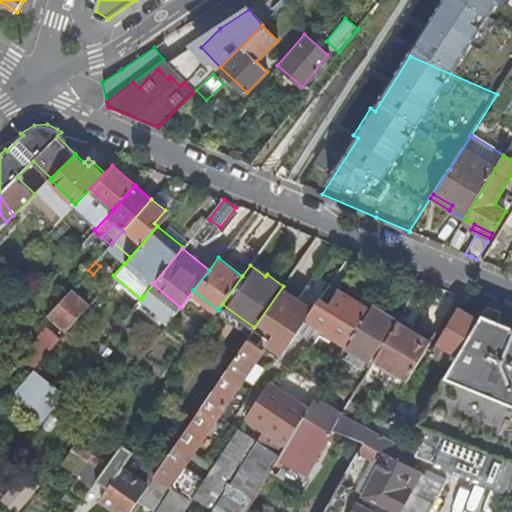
[(157,311),(169,320),(180,307),(153,284),(143,296),(159,309),(157,311)]
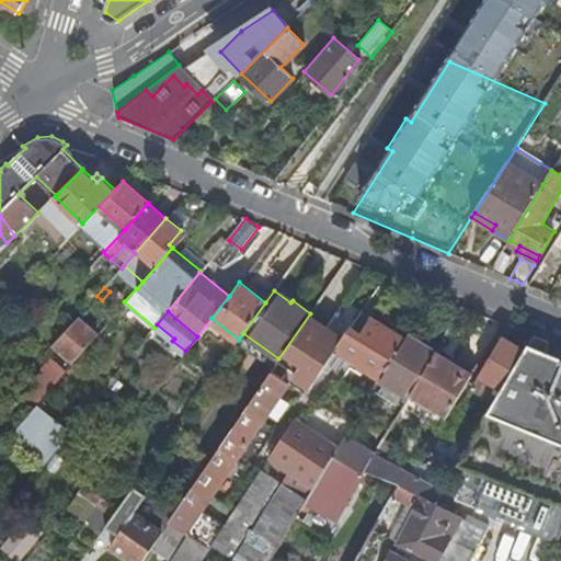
[(344,335),(310,312),(310,313),(278,358),(277,359),(294,371),(285,384),(302,396),(336,346),(344,335)]
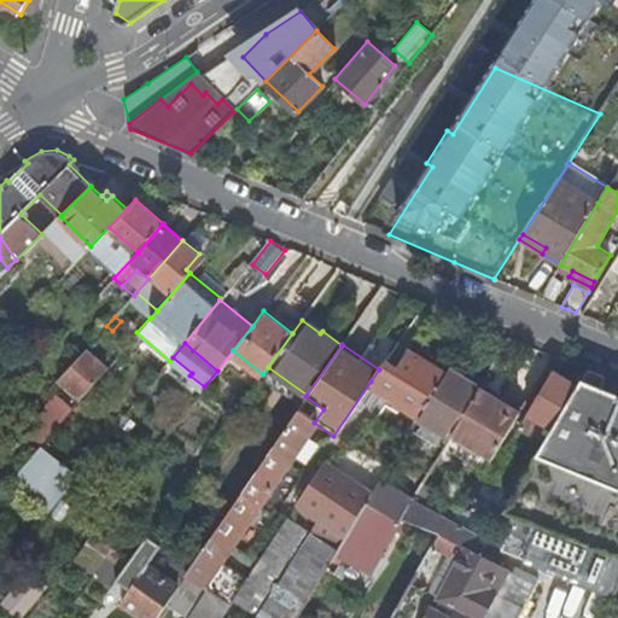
[(417,414),(444,368),(408,347),(396,366),(383,389),(392,395),(391,398),(417,414)]
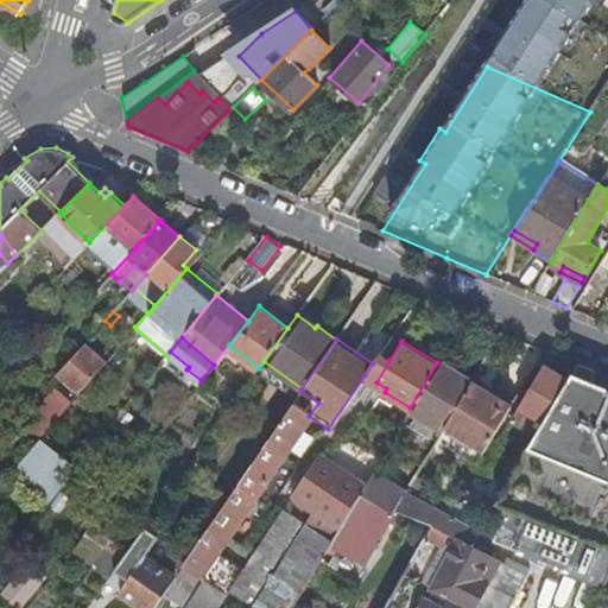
[(58,372),(80,391),(106,361),(84,343),(58,372)]
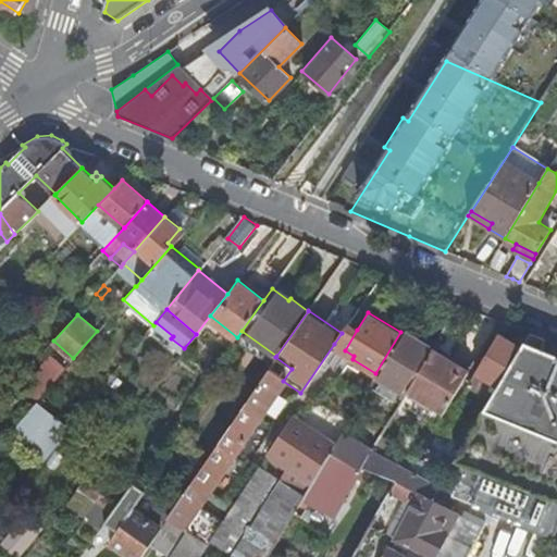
[(342,333),(334,344),(345,350),(357,330),(347,323),(342,333)]
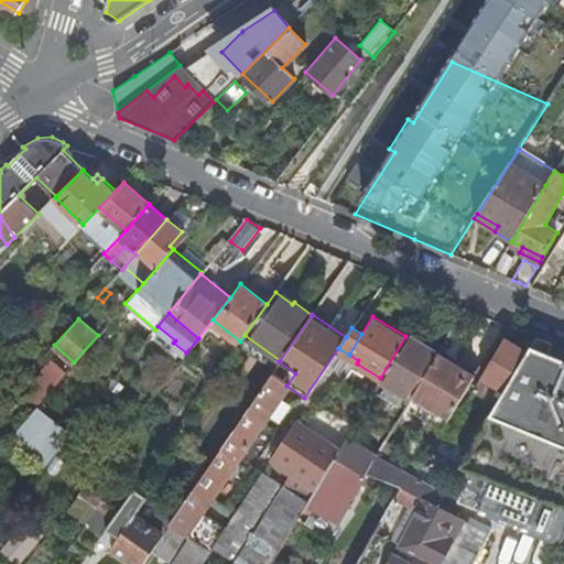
[(410,397),(436,351),(407,334),(405,336),(380,378),(380,379),(410,397)]
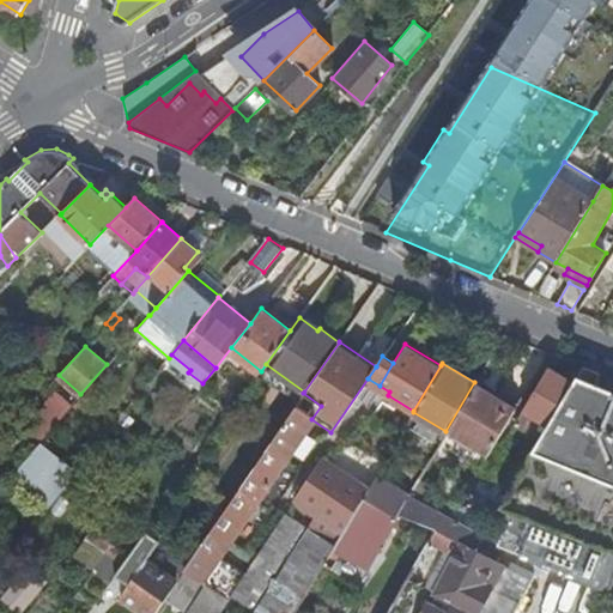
[(519,552),(556,568),(571,533),(612,548),(612,376),(583,365),(575,381),(541,437),(501,505),(514,510),(501,542),(520,551),(519,552)]
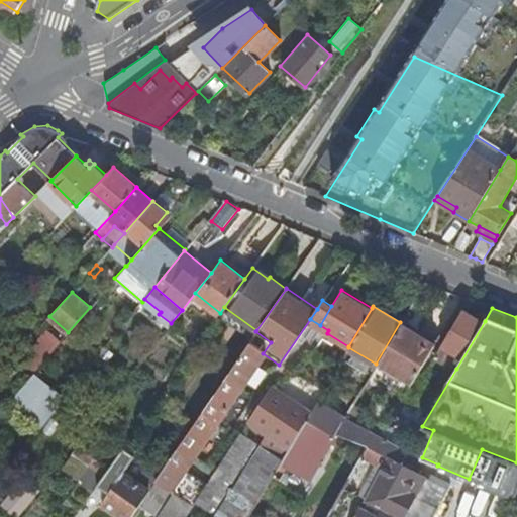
[(462,309),(434,355),(456,369),(485,321),(462,309)]
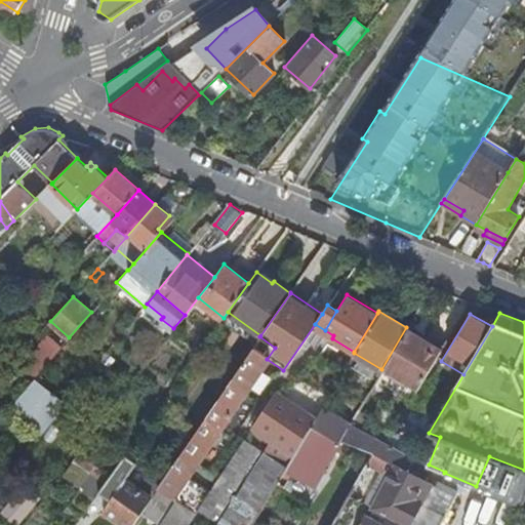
[(376,377),(412,399),(442,349),(406,327),(381,369),(376,377)]
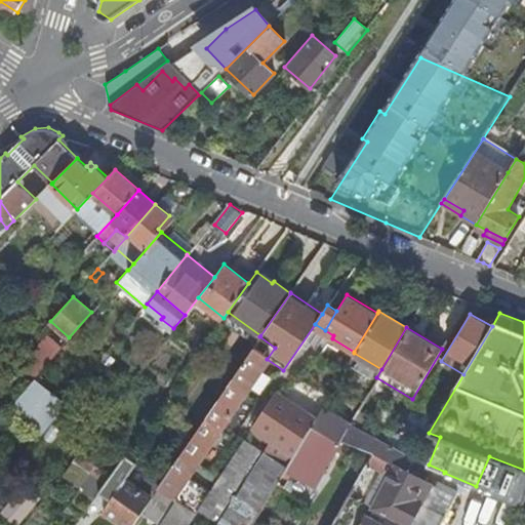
[(47,334),(31,353),(45,365),(62,347),(47,334)]
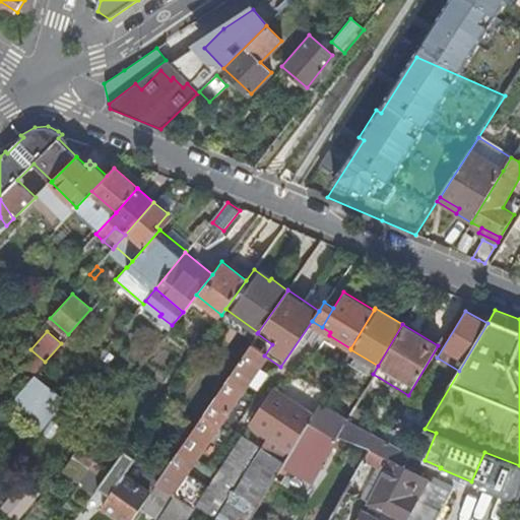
[(156,482),(173,494),(261,363),(245,352),(156,482)]
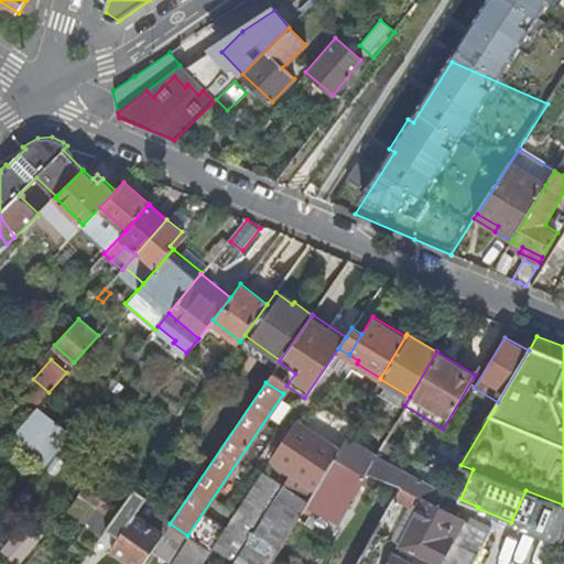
[(9,438),(40,467),(67,435),(36,407),(9,438)]
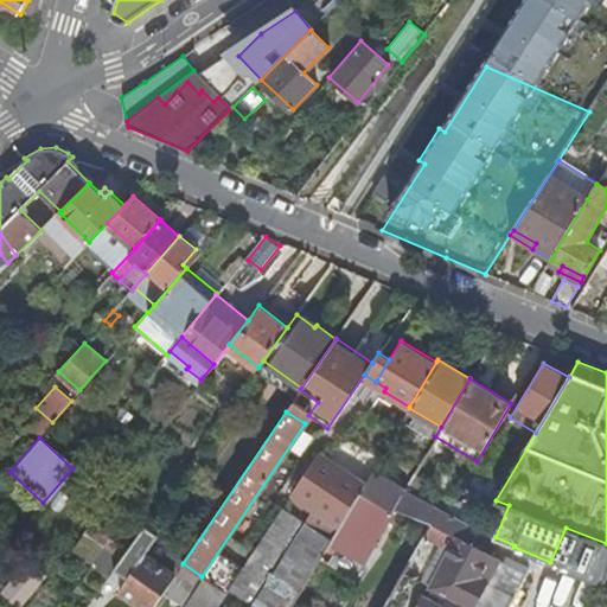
[(318,453),(292,493),(339,524),(359,491),(364,484),(318,453)]
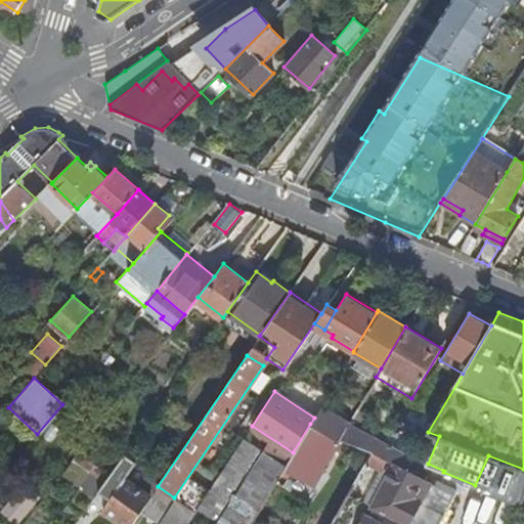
[(333,398),(328,394),(314,418),(310,424),(337,440),(338,441),(340,437),(349,421),(326,407),(333,398)]
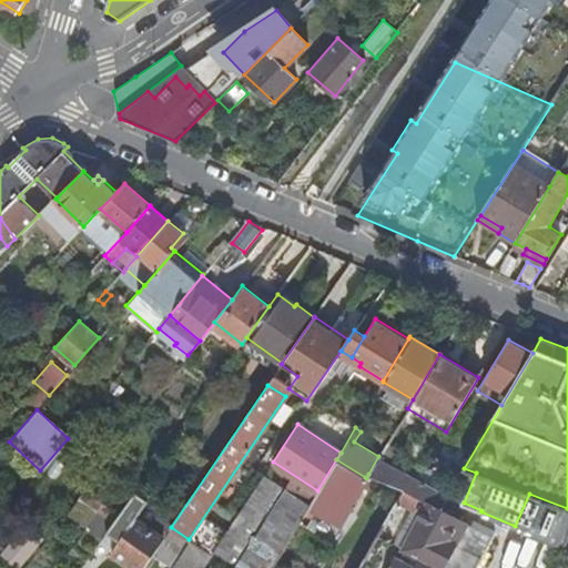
[(378,456),(368,474),(387,482),(396,467),(392,465),(401,448),(387,442),(378,456)]
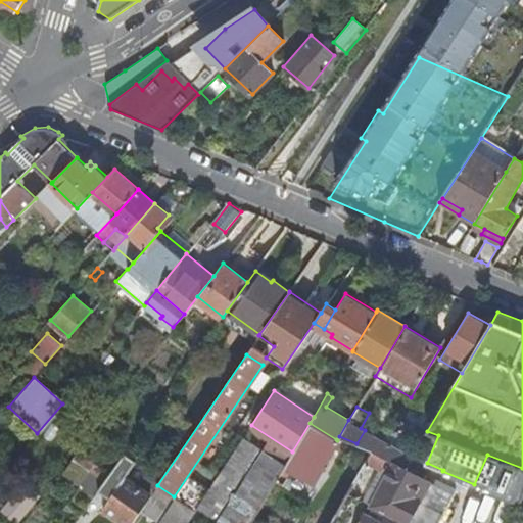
[(405,468),(412,456),(384,440),(389,432),(370,422),(365,430),(357,443),(372,450),(405,468)]
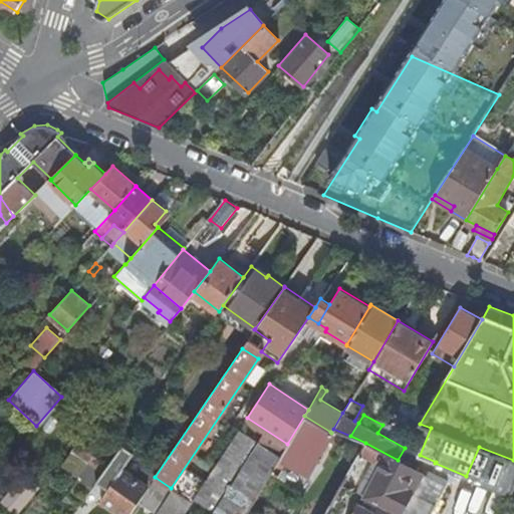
[(330,432),(304,416),(287,444),(281,455),(279,457),(284,460),(306,473),(330,432)]
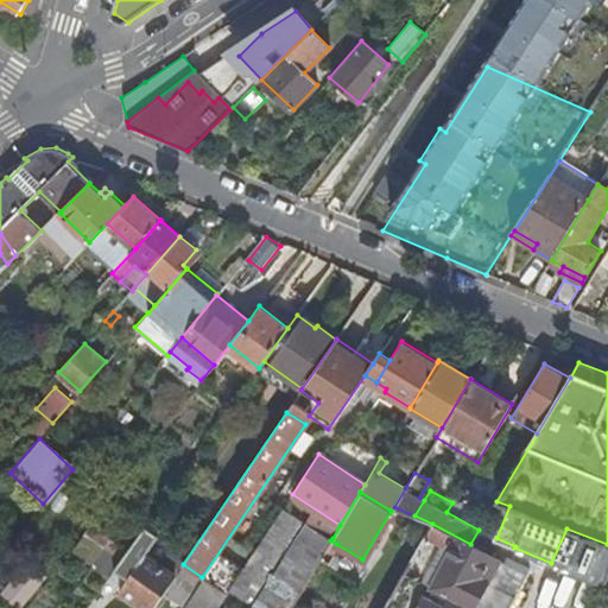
[(483,524),(480,530),(491,536),(496,538),(510,506),(496,501),(483,524)]
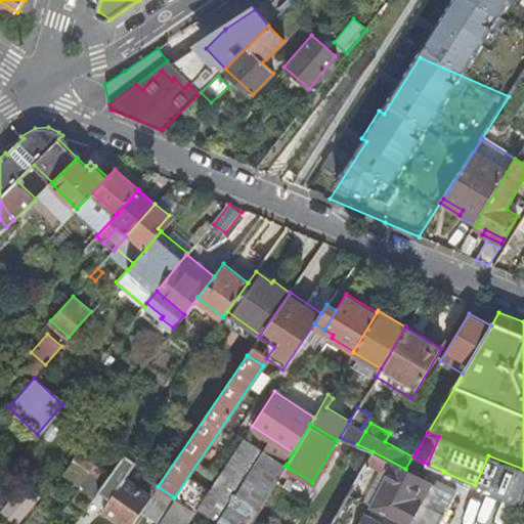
[(220,520),(226,523),(250,523),(275,483),(285,466),(287,464),(244,438),(242,441),(199,506),(220,520)]
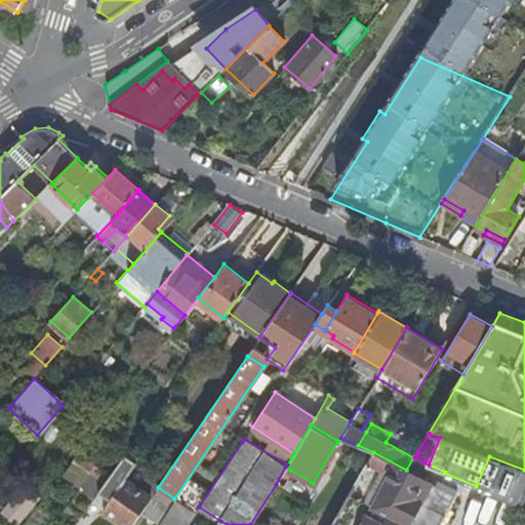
[(73,459),(89,471),(106,483),(112,474),(80,450),(73,459)]
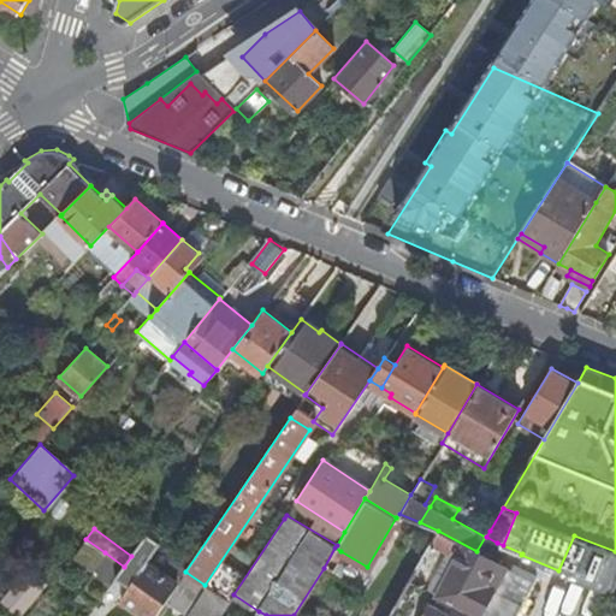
[(505,566),(489,557),(477,551),(438,531),(432,542),(457,555),(437,593),(410,580),(390,615),(480,615),(505,567),(505,566)]
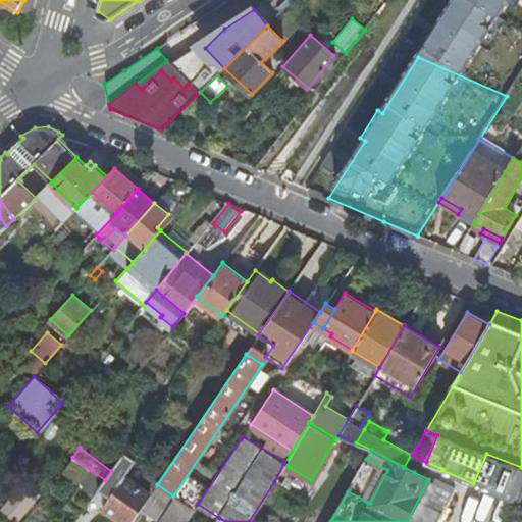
[(521,467),(486,454),(473,483),(519,502),(521,493),(521,467)]
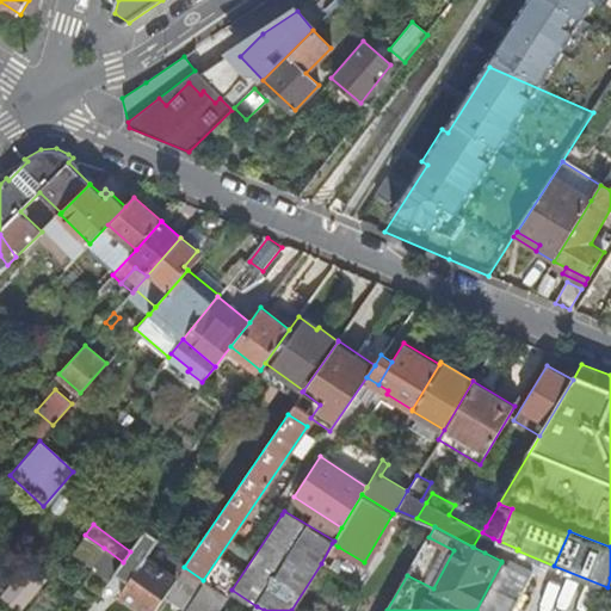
[(482,532),(481,532),(473,547),(485,553),(493,538),(482,532)]
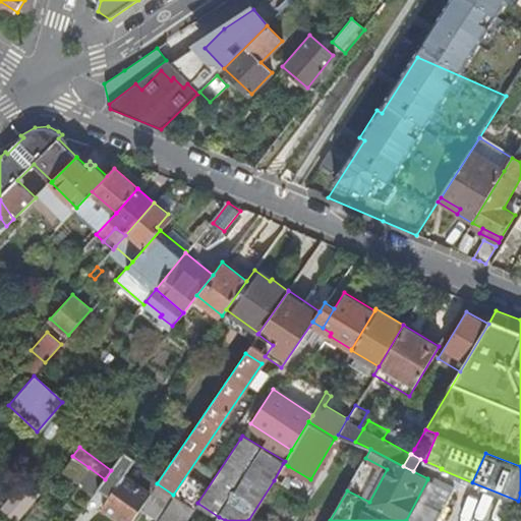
[(288,466),(283,463),(274,480),(278,482),(288,466)]
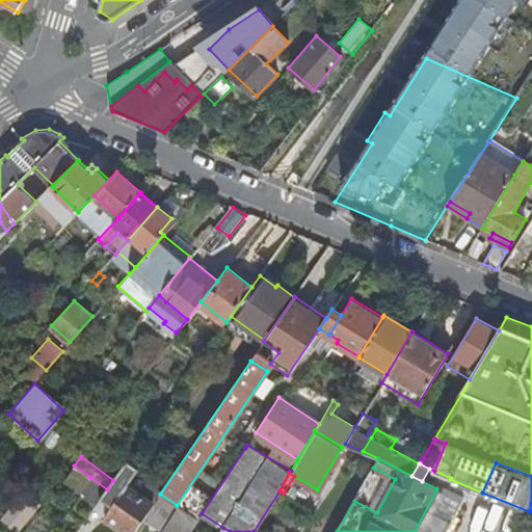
[(144,516),(153,504),(127,485),(118,498),(144,516)]
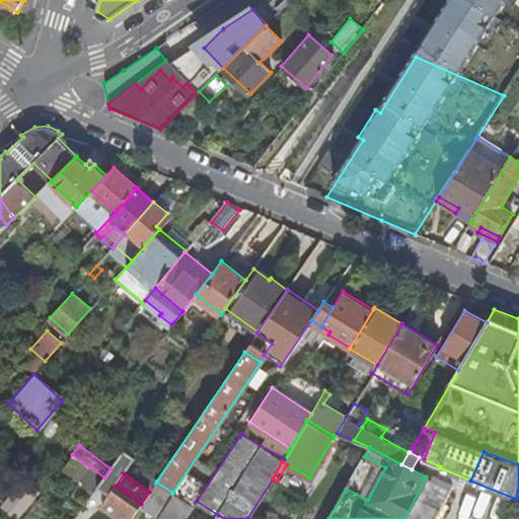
[(36,491),(25,482),(9,501),(20,511),(36,491)]
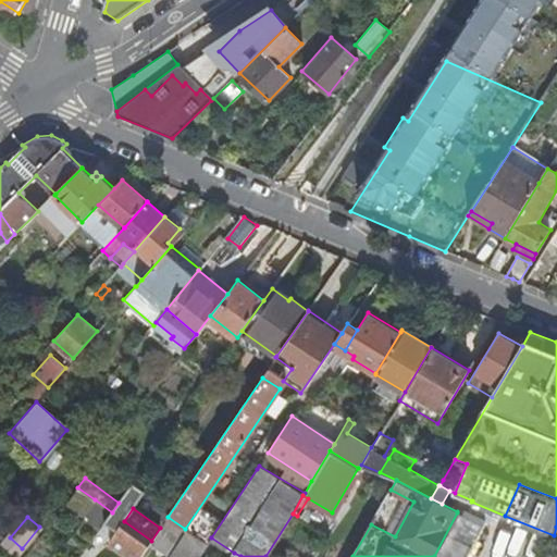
[(185,529),(168,517),(160,528),(151,541),(171,554),(187,530),(185,529)]
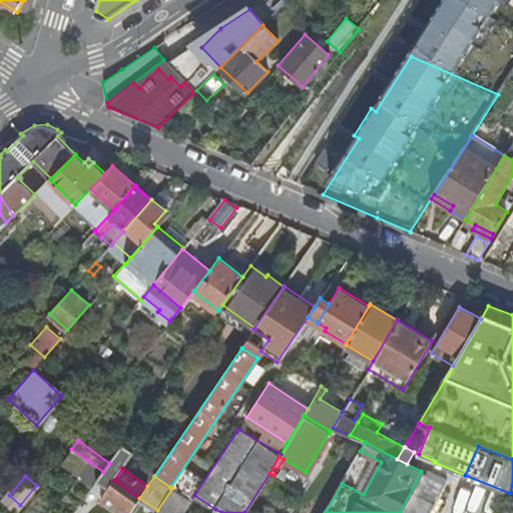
[(101,499),(120,512),(128,512),(139,498),(114,480),(101,499)]
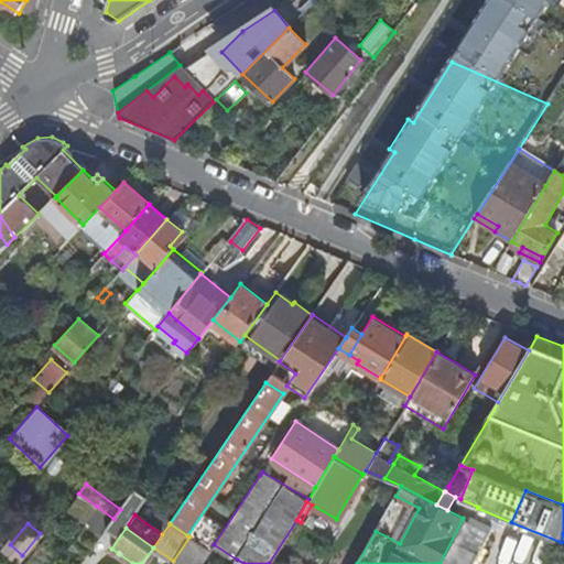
[(171,563),(201,563),(210,550),(190,537),(173,561),(171,563)]
